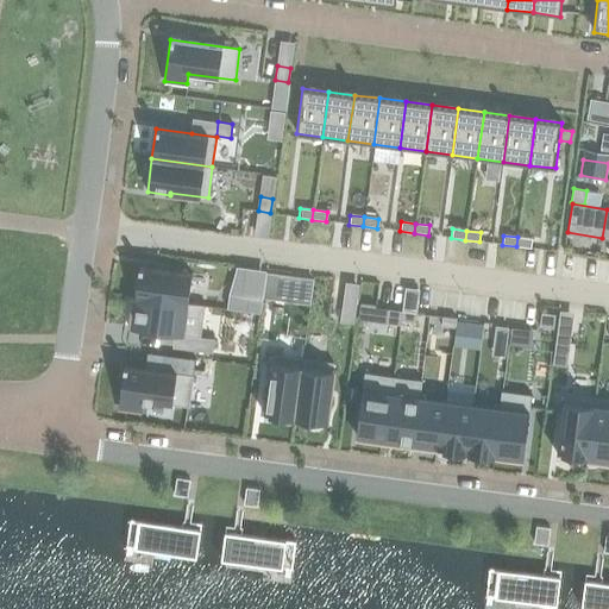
[(532,239),(518,237),(516,246),(531,249),(532,239)]
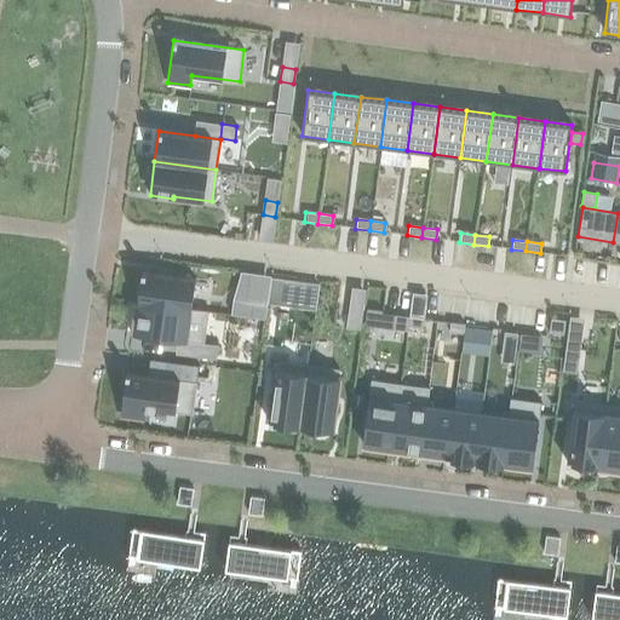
[(138,281),(135,299),(138,299),(138,302),(191,309),(195,279),(142,271),(141,281),(138,281)]
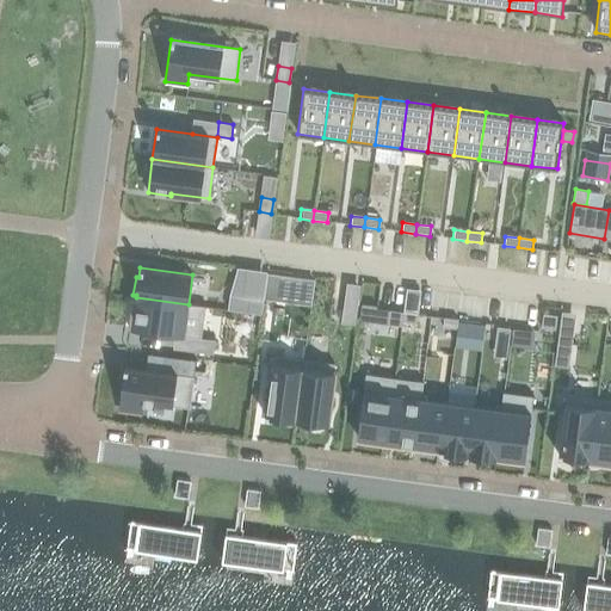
[(267,275),(264,300),(278,301),(282,277),(267,275)]
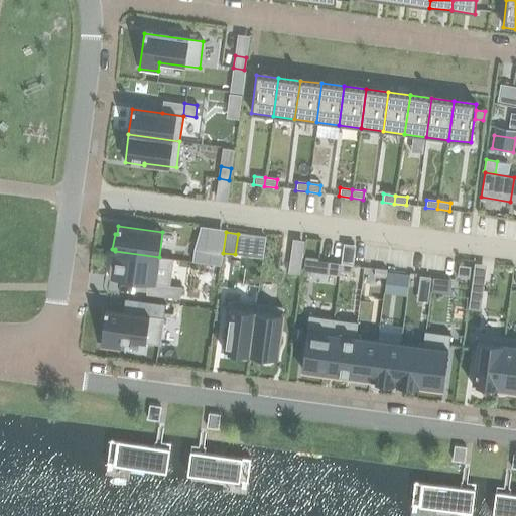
[(194,250),(192,262),(221,266),(222,254),(194,250)]
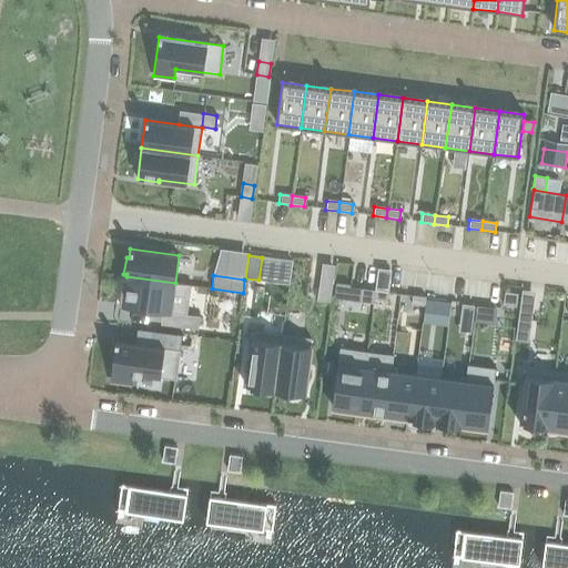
[(127,276),(122,305),(163,311),(161,324),(198,330),(200,320),(200,316),(199,316),(186,314),(191,285),(175,283),(127,276)]
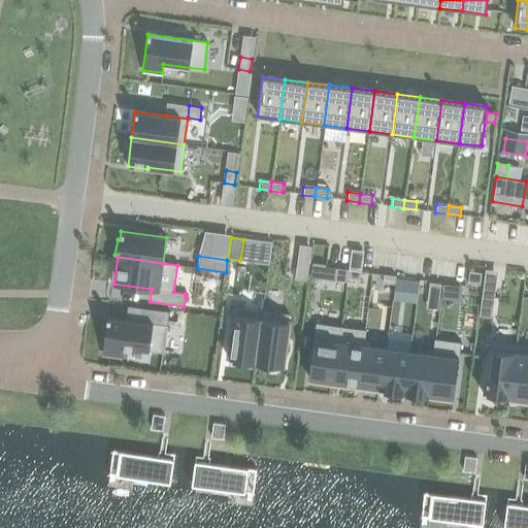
[(306,281),(308,268),(297,266),(295,278),(306,281)]
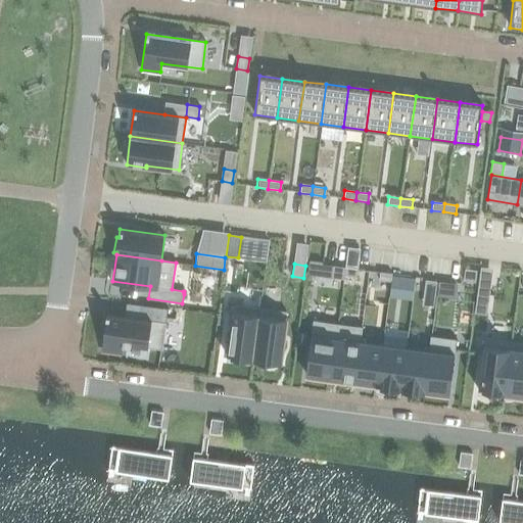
[(344,275),(345,268),(333,266),(332,274),(344,275)]
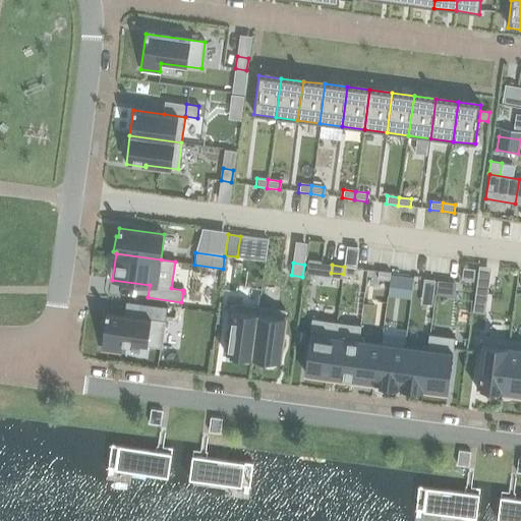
[(356,268),(344,267),(343,274),(355,276),(356,268)]
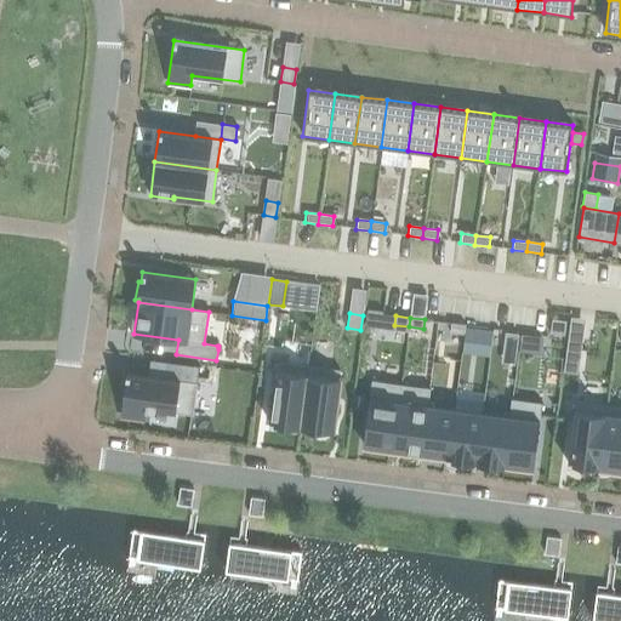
[(567,322),(552,319),(550,334),(564,335),(567,322)]
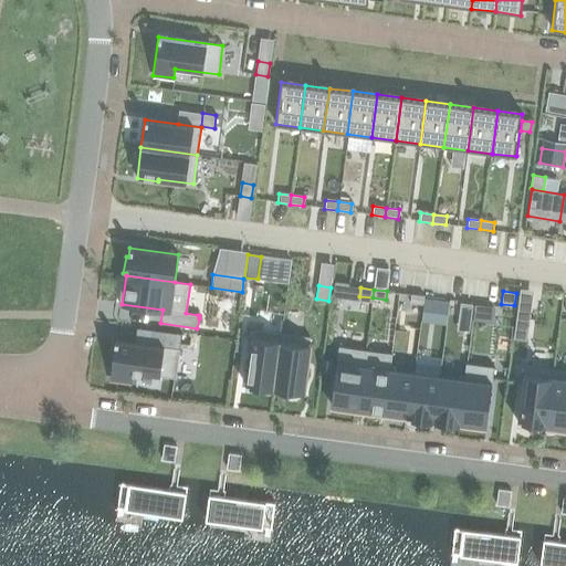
[(410,303),(423,305),(423,300),(425,296),(411,294),(410,303)]
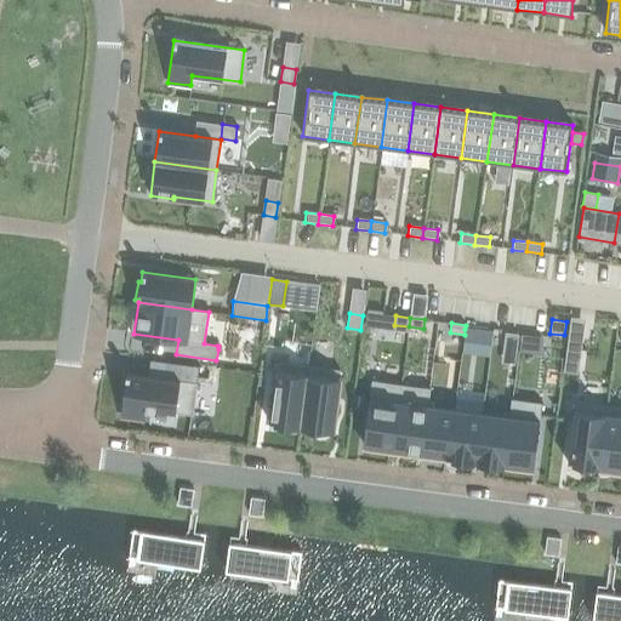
[(465,335),(462,349),(489,353),(491,332),(465,329),(465,335)]
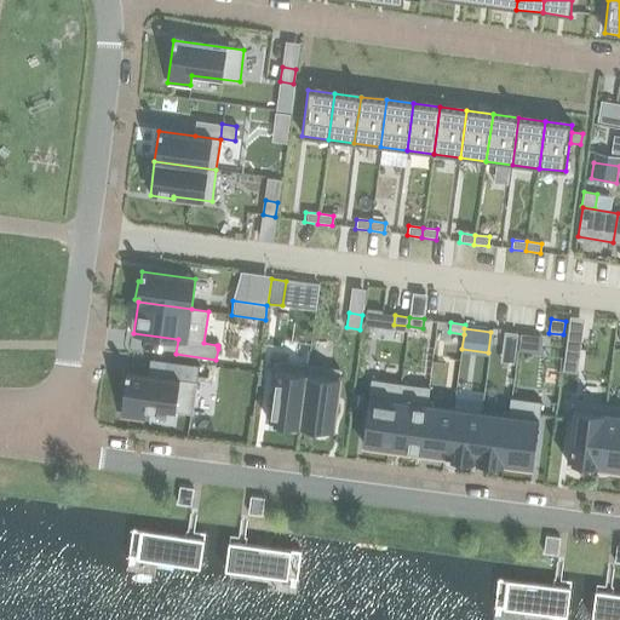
[(504,333),(503,346),(515,348),(517,334),(504,333)]
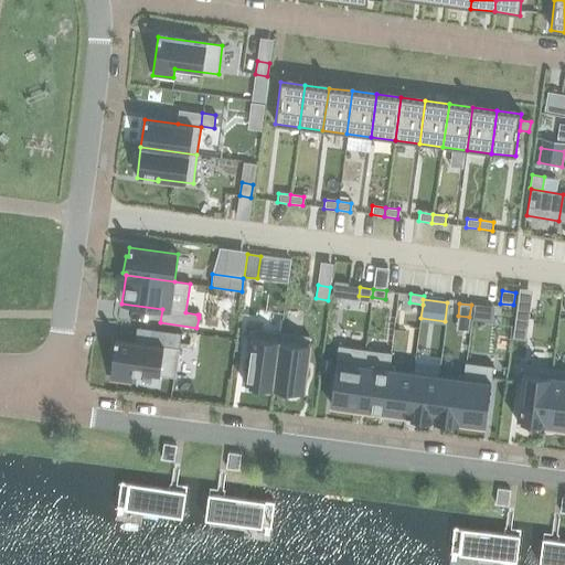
[(529,315),(515,312),(512,339),(525,340),(529,315)]
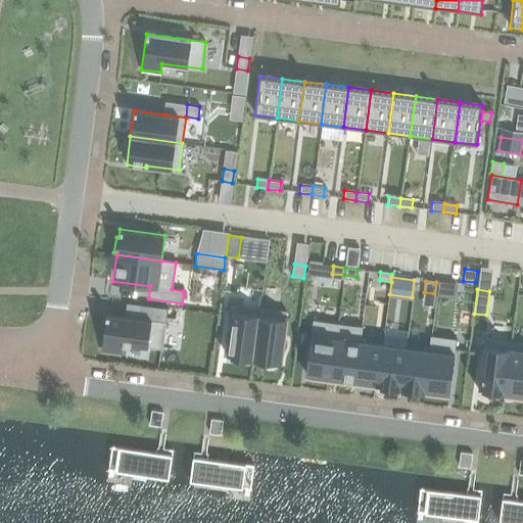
[(252,360),(259,307),(234,304),(227,357),(252,360)]
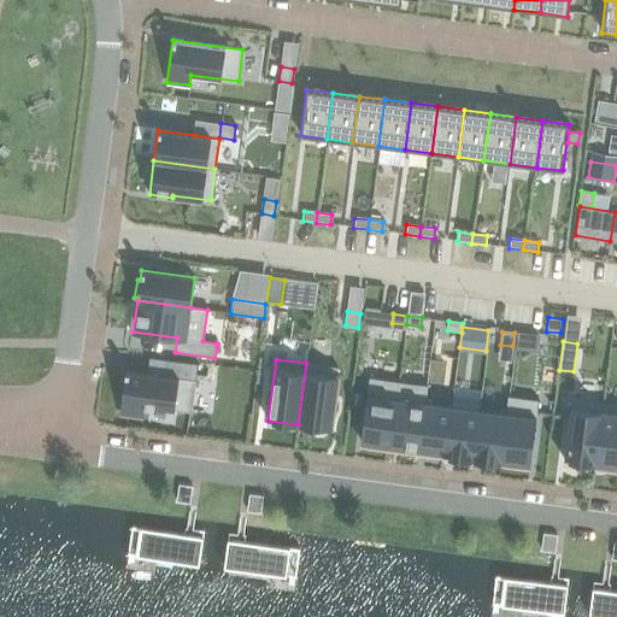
[(172,360),(170,376),(195,380),(198,364),(172,360)]
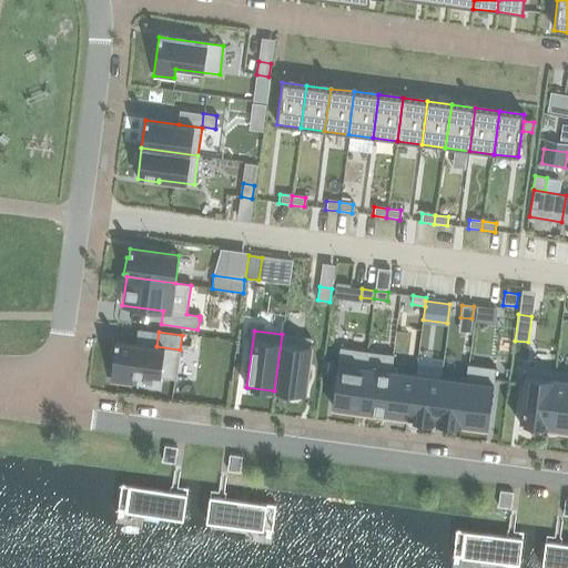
[(303,395),(311,338),(282,334),(274,391),(303,395)]
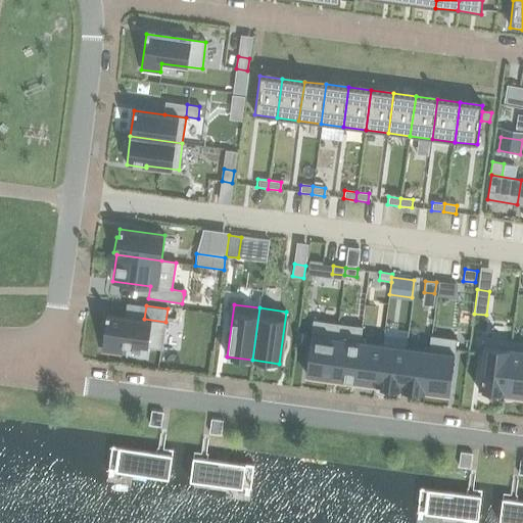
[(106,315),(101,349),(122,352),(123,344),(162,349),(165,322),(144,319),(122,317),(106,315)]
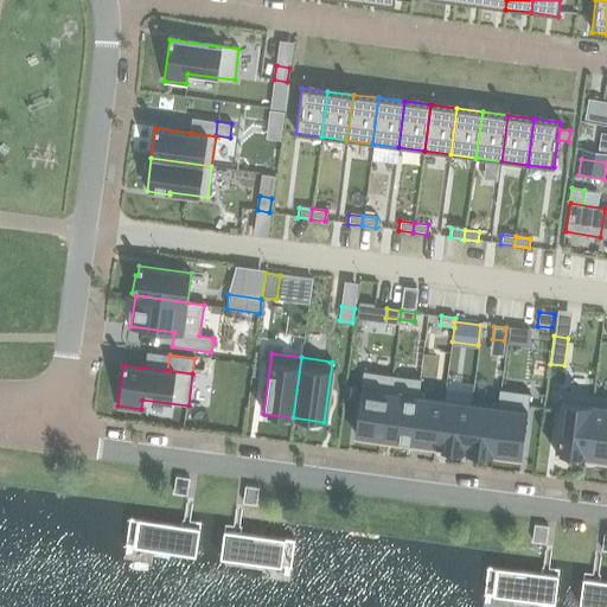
[(363,371),(355,435),(383,439),(391,375),(363,371)]
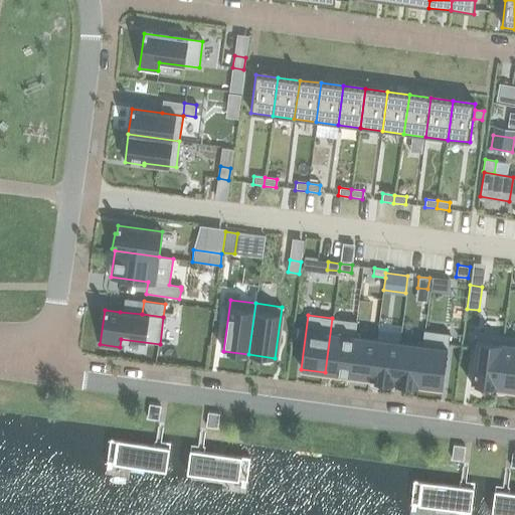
[(332,318),(325,372),(349,375),(355,336),(357,322),(332,318)]
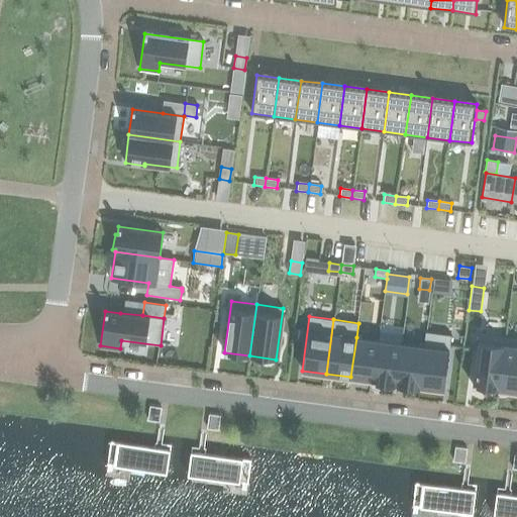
[(425,346),(420,386),(443,390),(451,335),(425,332),(423,346),(425,346)]
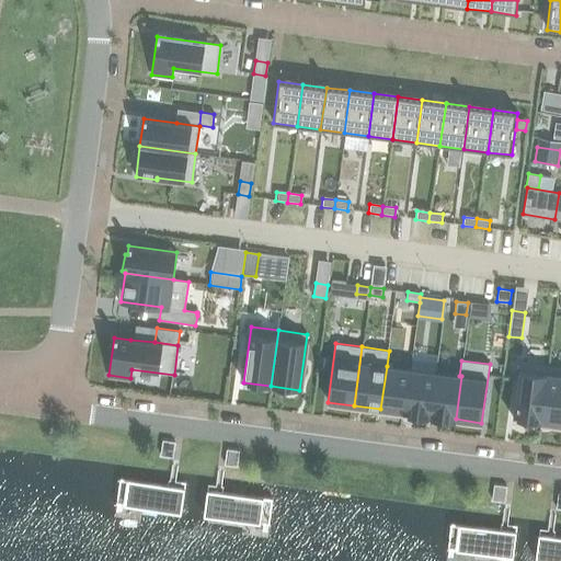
[(540,422),(548,366),(519,363),(512,419),(540,422)]
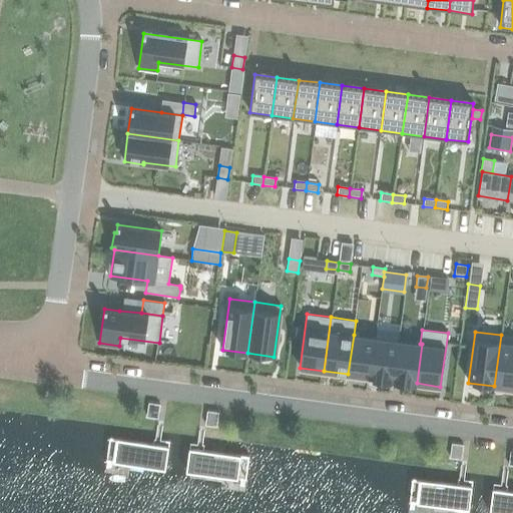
[(354,335),(348,374),(369,377),(370,377),(375,338),(354,335)]
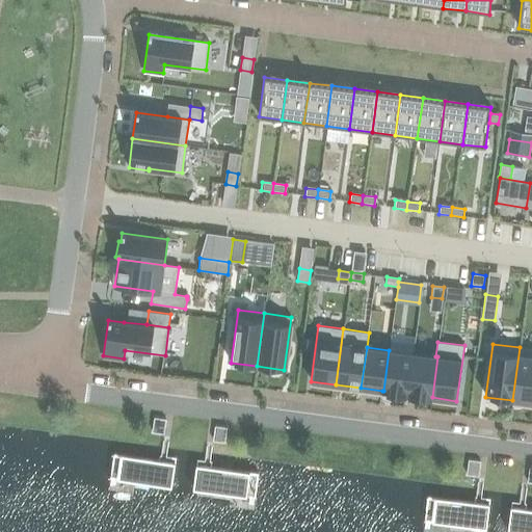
[(512,400),(531,402),(531,348),(520,347),(512,400)]
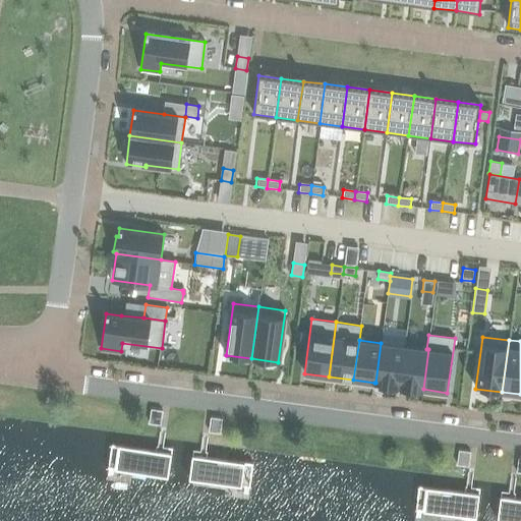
[(374,383),(374,385),(399,389),(404,346),(381,343),(375,383),(374,383)]
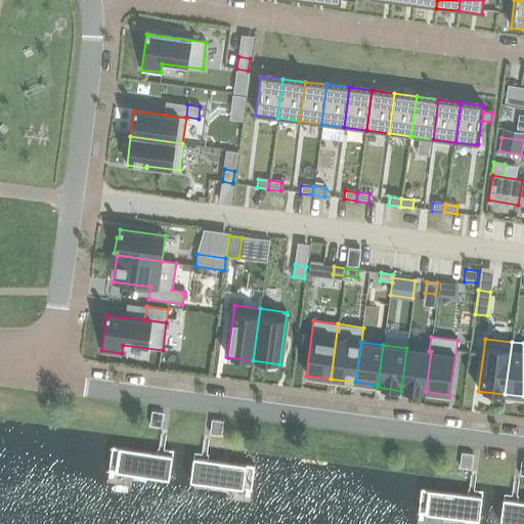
[(406,348),(401,391),(425,394),(426,391),(431,351),(429,351),(406,348)]
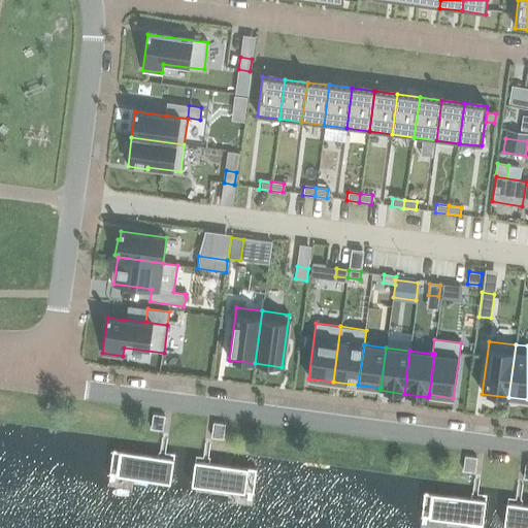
[(152,429),(163,431),(164,417),(154,415),(152,429)]
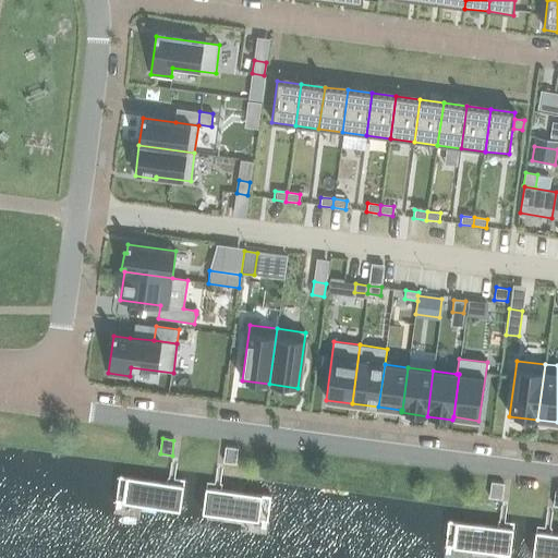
[(226,448),(223,462),(235,464),(238,449),(226,448)]
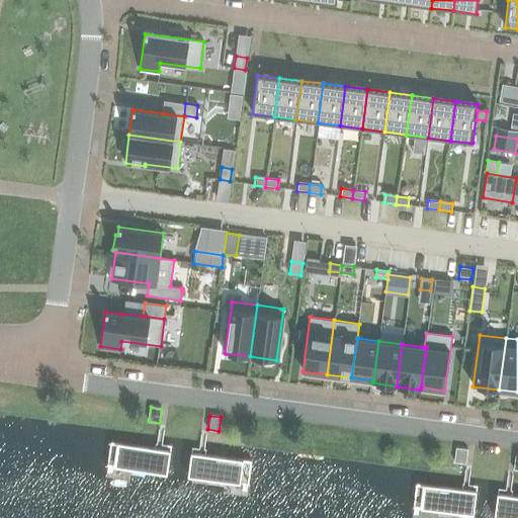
[(167,477),(170,453),(110,444),(106,466),(167,477)]
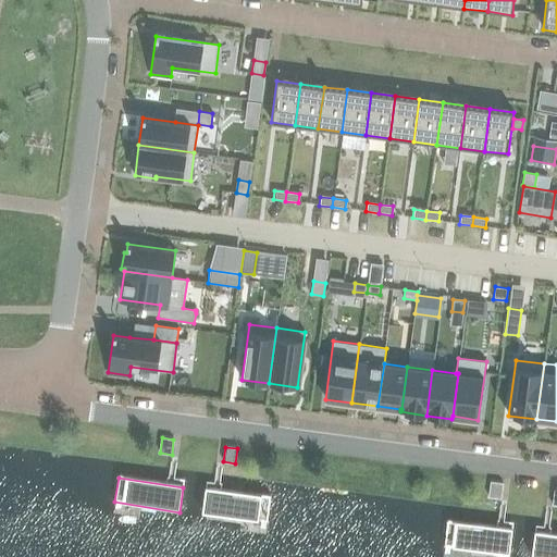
[(490,482),(487,497),(499,498),(502,483),(490,482)]
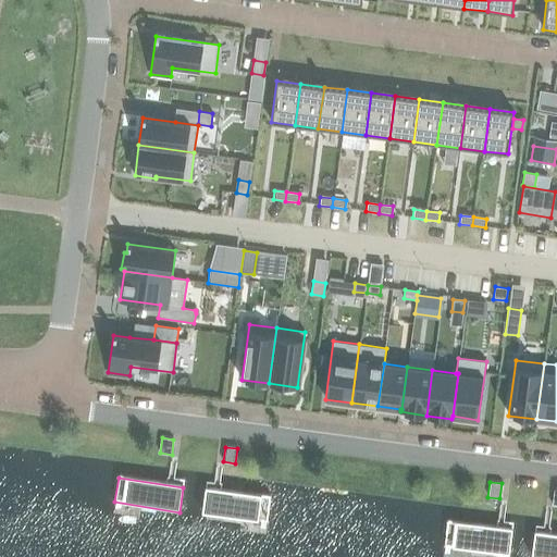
[(265,522),(270,497),(206,487),(201,512),(265,522)]
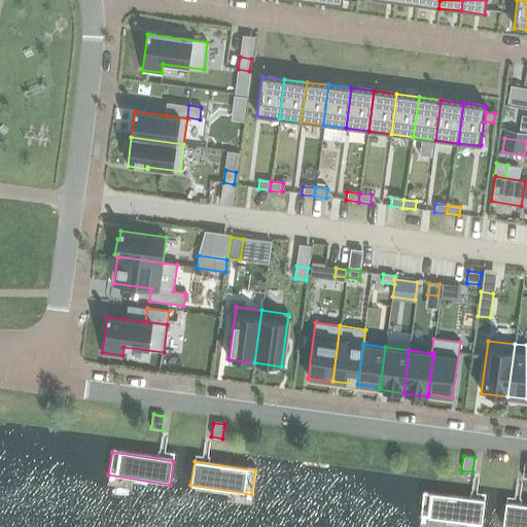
[(482,526),(485,502),(423,494),(420,518),(482,526)]
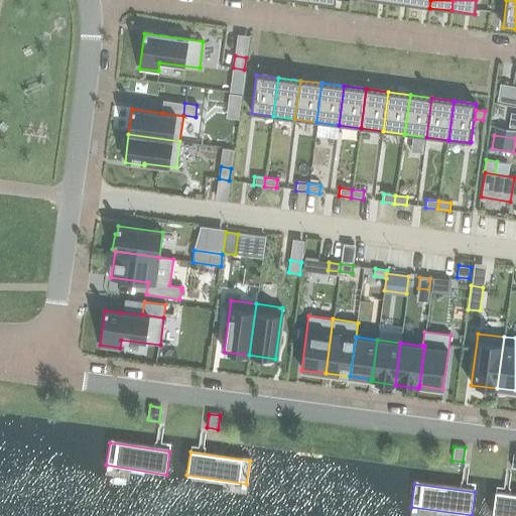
[(491,515),(515,515),(515,495),(492,493),(489,515),(491,515)]
